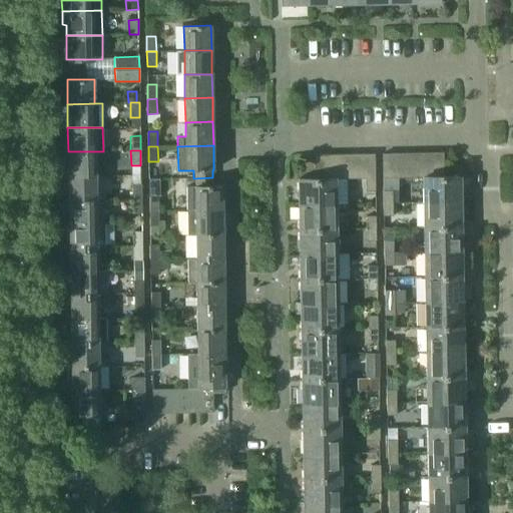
[(68,151),(68,175),(95,175),(103,175),(103,151),(68,151)]
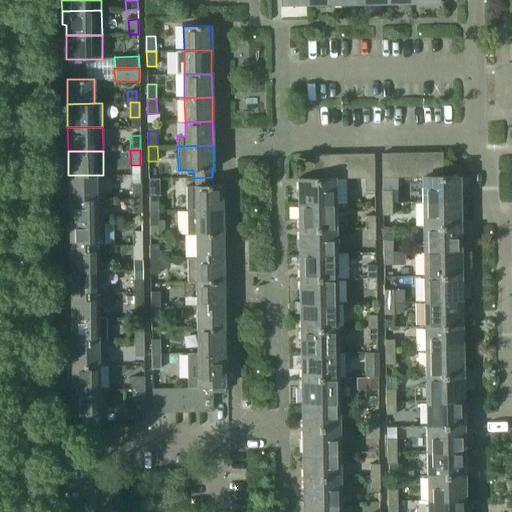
[(398,177),(407,177),(406,152),(394,153),(395,177),(398,177)]
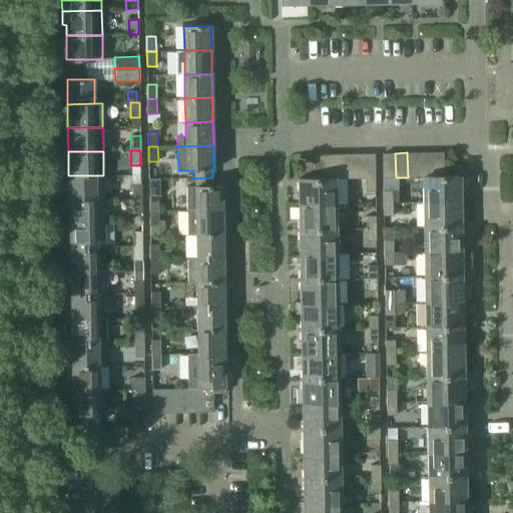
[(408,177),(419,177),(419,152),(407,152),(408,177)]
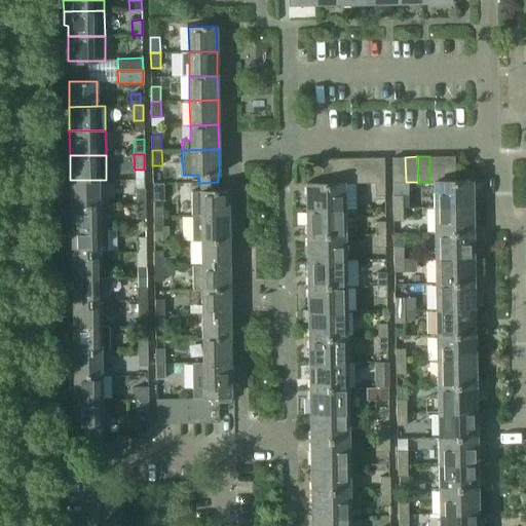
[(429,182),(434,181),(442,181),(442,156),(429,156),(429,182)]
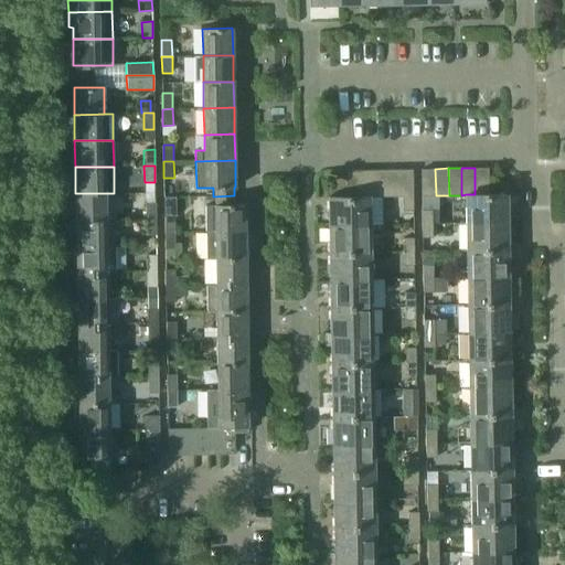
[(475,168),(475,194),(489,194),(489,168),(475,168)]
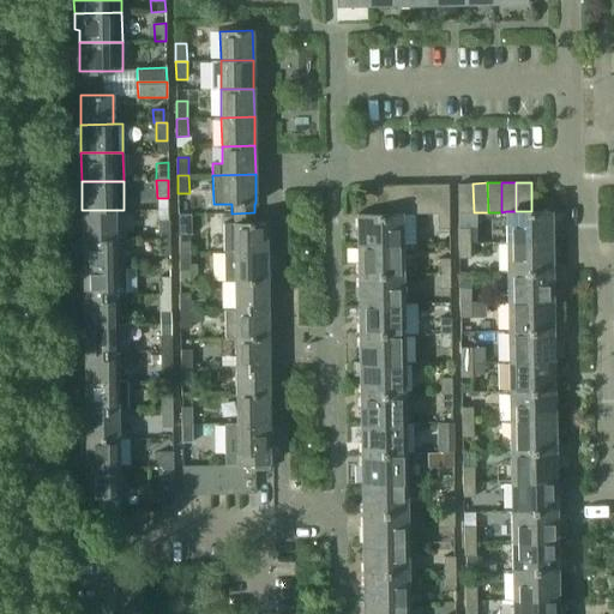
[(419,184),(404,185),(405,214),(415,214),(420,214),(419,184)]
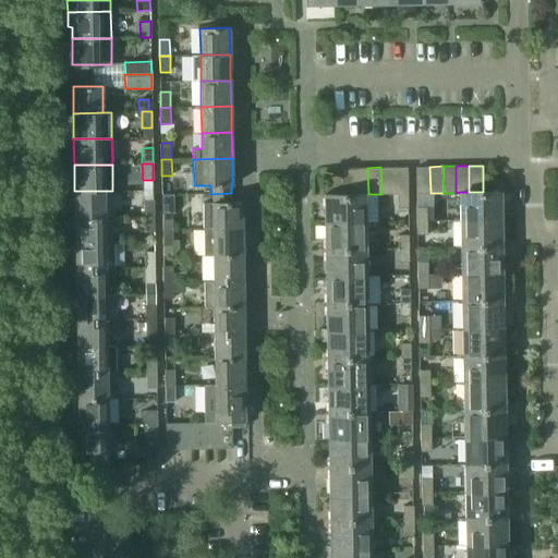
[(393,167),(380,167),(381,194),(395,194),(393,167)]
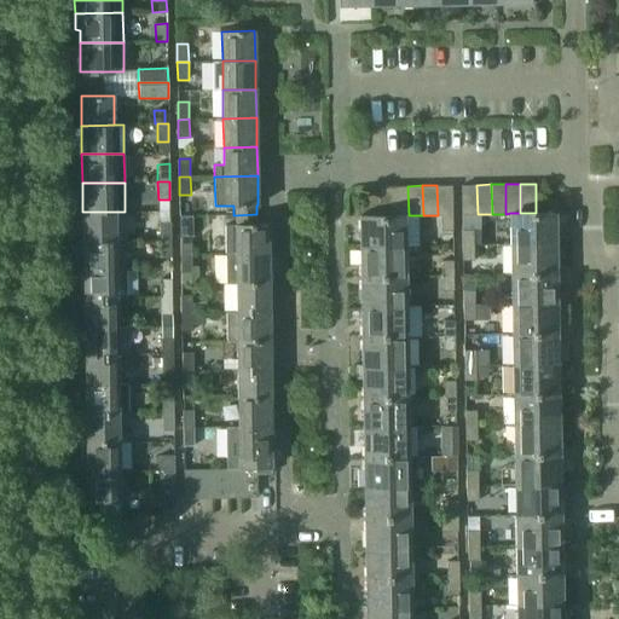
[(452,185),(437,185),(438,215),(441,215),(452,215),(452,185)]
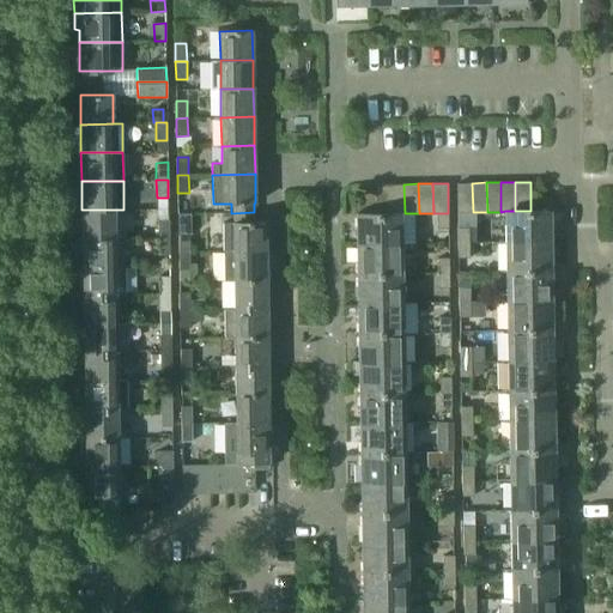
[(457,212),(473,212),(472,183),(457,183),(457,212)]
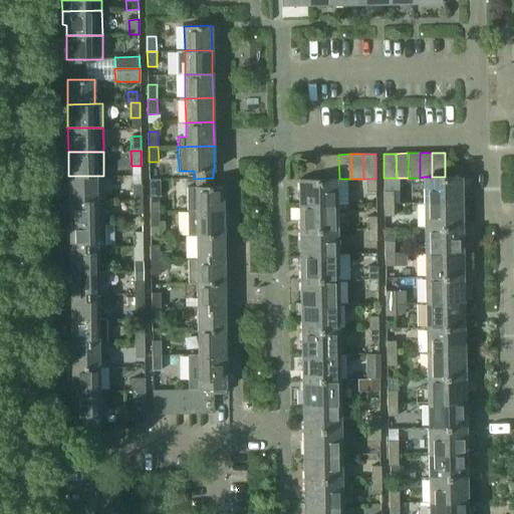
[(314,155),(315,179),(327,179),(327,155),(314,155)]
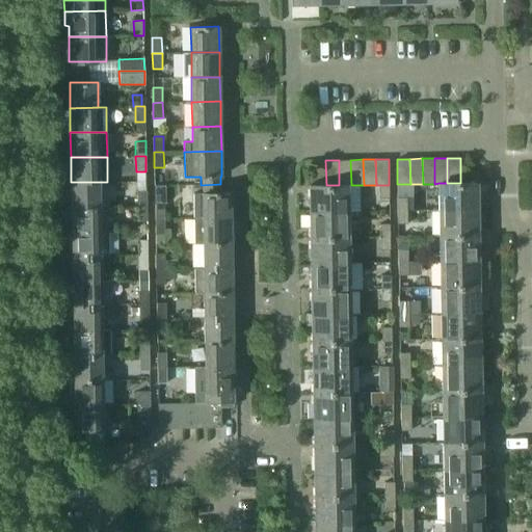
[(350,160),(339,160),(339,185),(347,185),(351,185),(350,160)]
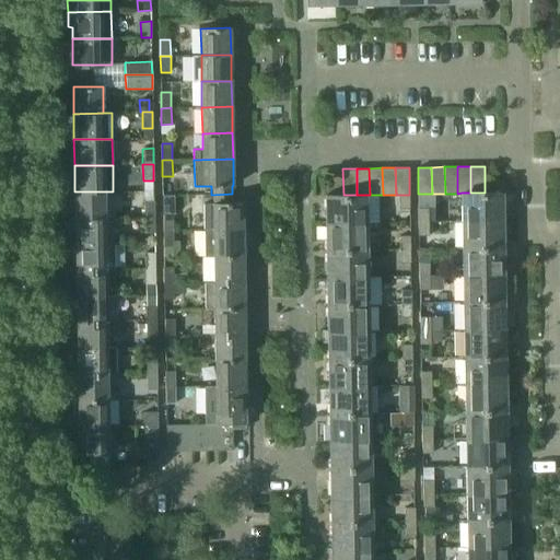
[(74,191),(76,218),(105,218),(104,191),(74,191)]
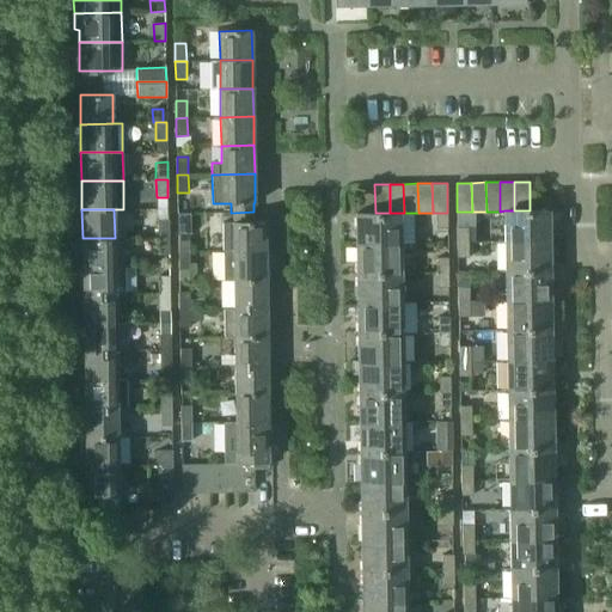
[(505,210),(506,242),(549,240),(549,210),(530,210),(514,210),(505,210)]
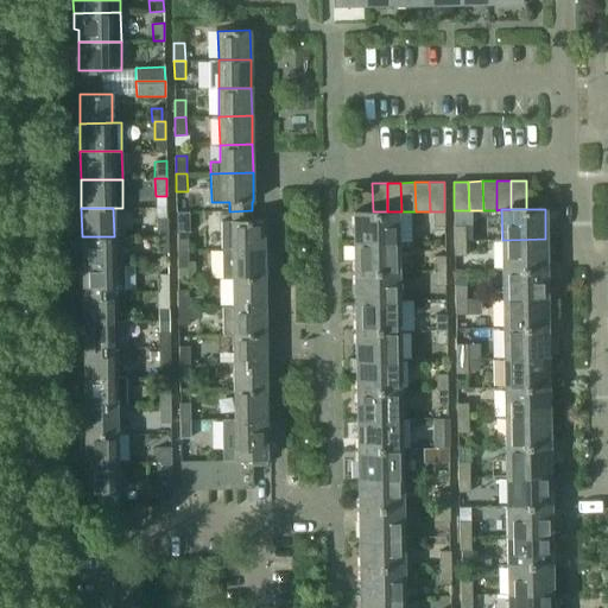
[(221,221),(222,249),(264,249),(263,220),(252,220),(252,210),(229,211),(229,221),(221,221)]
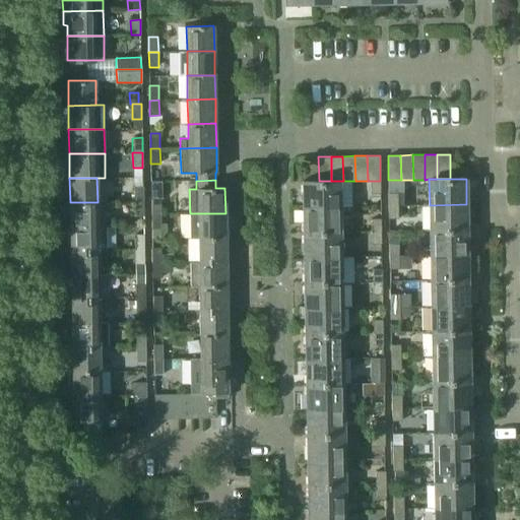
[(401,180),(388,180),(389,205),(398,205),(398,193),(404,193),(404,180),(401,180)]
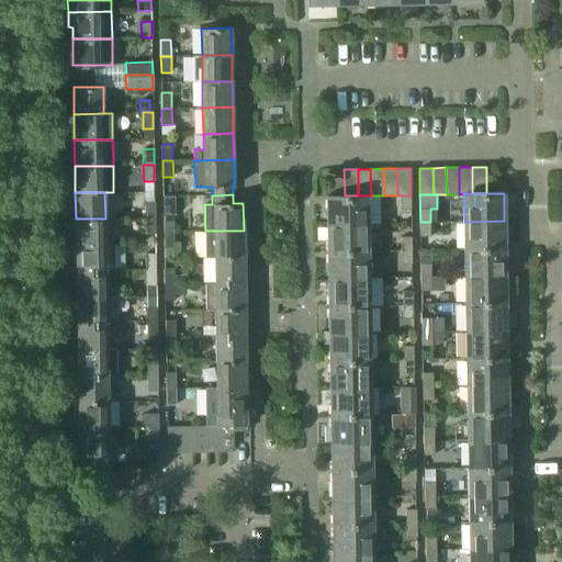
[(345,195),(327,195),(327,224),(368,223),(368,210),(380,210),(380,195),(371,195),(367,195),(358,195),(345,195)]
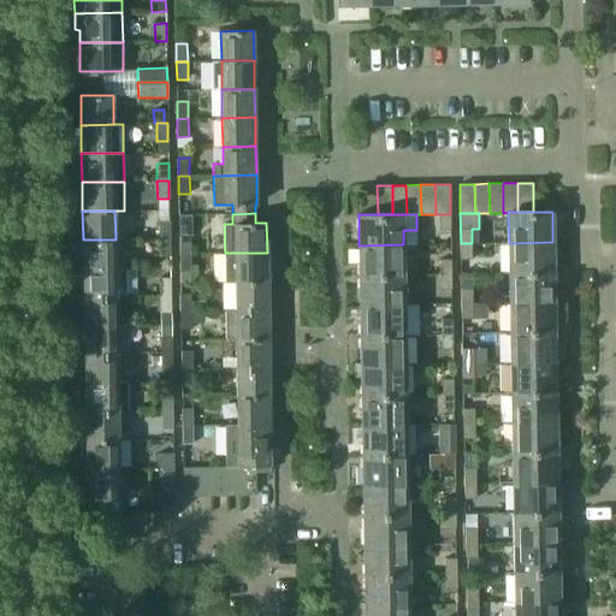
[(450,229),(450,214),(439,214),(439,229),(450,229)]
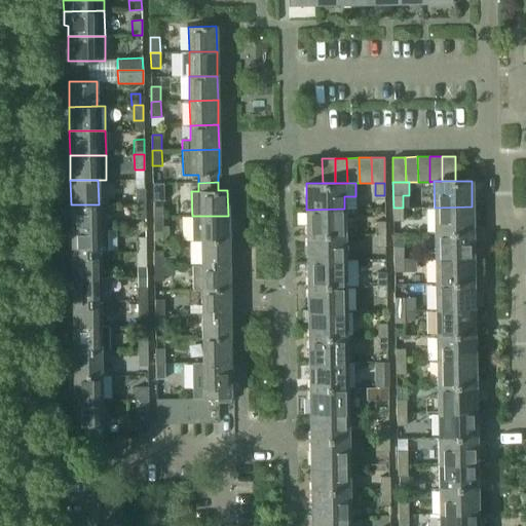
[(135,188),(135,203),(145,203),(145,188),(135,188)]
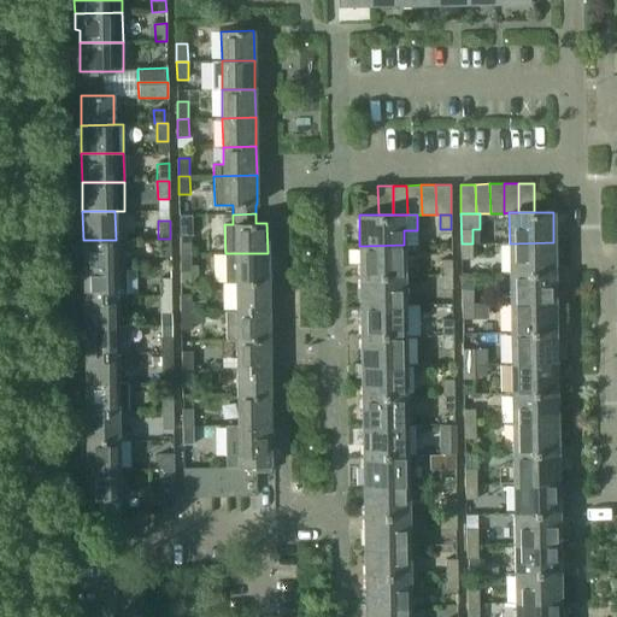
[(180,236),(180,254),(192,254),(191,236),(180,236)]
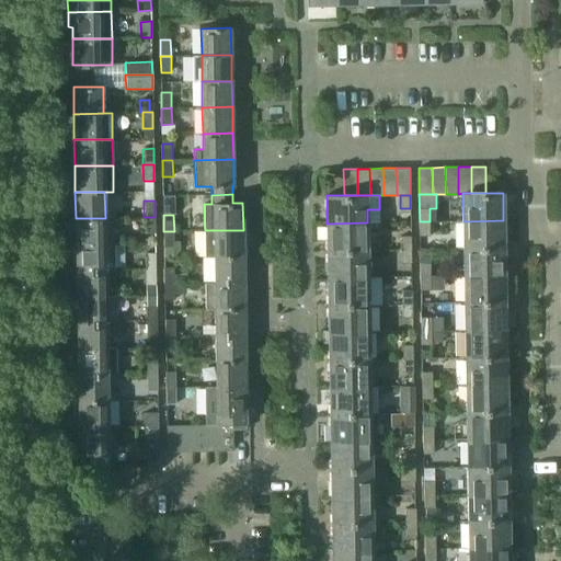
[(76,218),(76,244),(115,243),(115,217),(105,218),(76,218)]
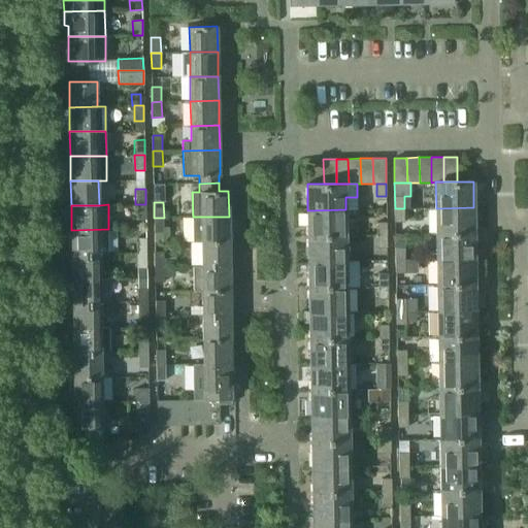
[(145,204),(135,204),(136,220),(145,220),(145,204)]
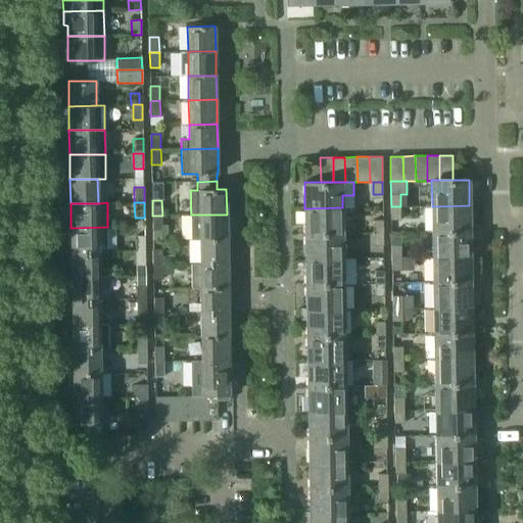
[(432,206),(432,232),(470,231),(469,205),(432,206)]
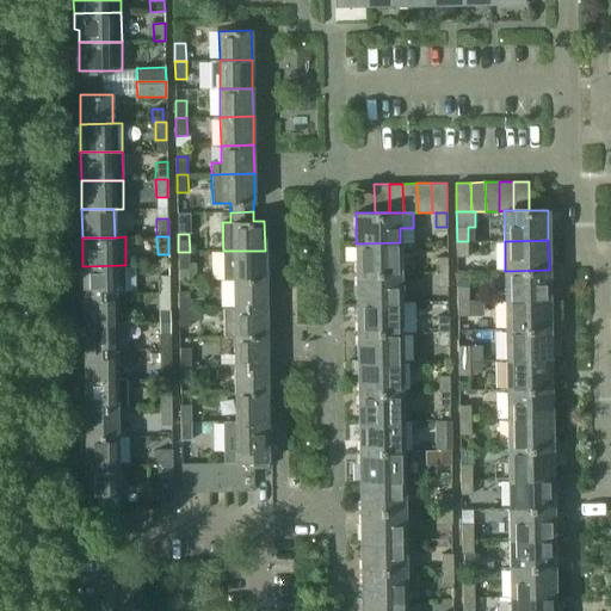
[(468,241),(457,241),(457,257),(468,257),(468,241)]
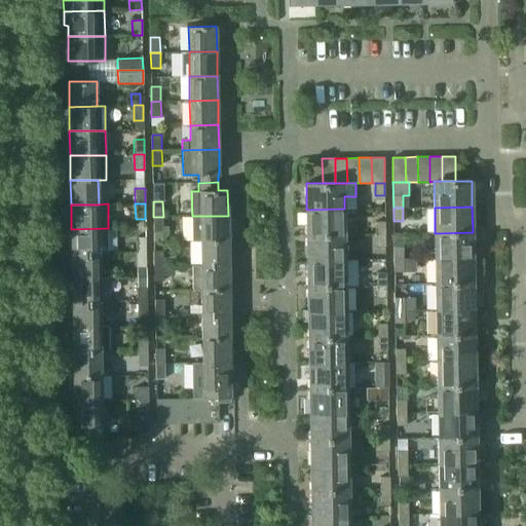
[(306,210),(307,235),(344,234),(344,209),(306,210)]
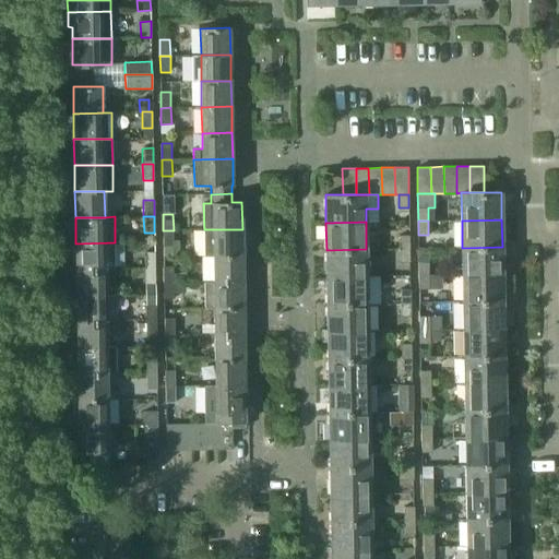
[(204,256),(213,256),(242,254),(242,229),(204,229),(204,256)]
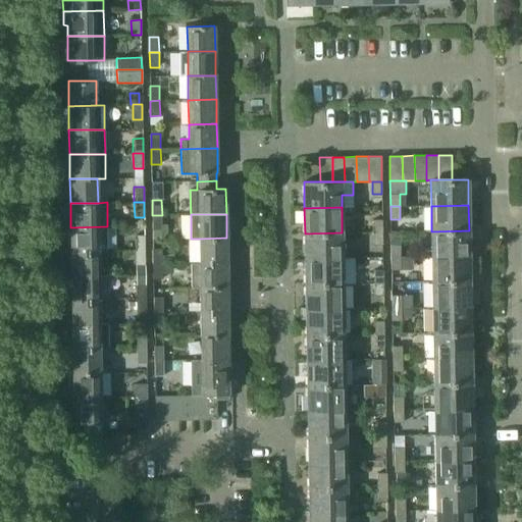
[(162,215),(152,215),(152,230),(162,229),(162,215)]
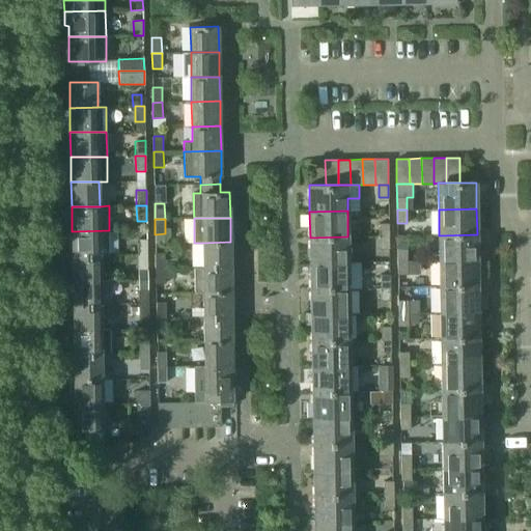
[(380,223),(380,236),(389,236),(389,223),(380,223)]
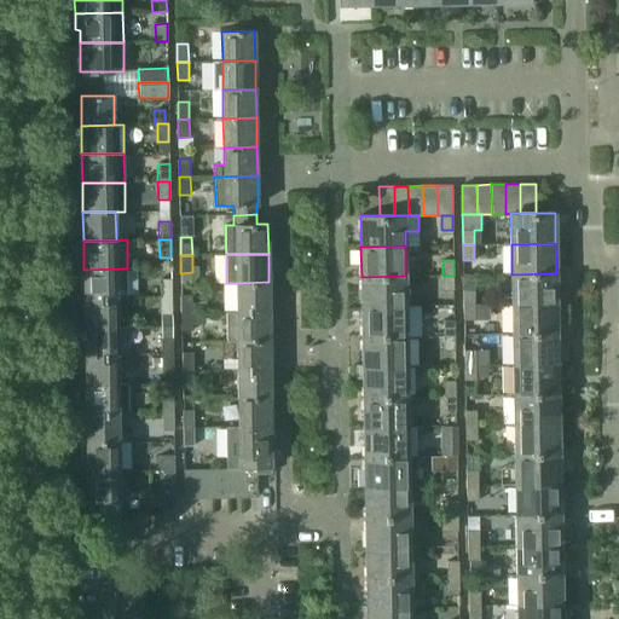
[(84,270),(84,299),(117,298),(127,298),(127,268),(84,270)]
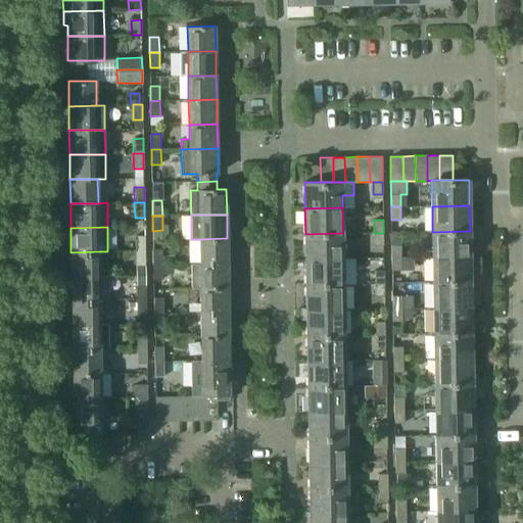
[(432,232),(432,256),(470,256),(470,231),(432,232)]
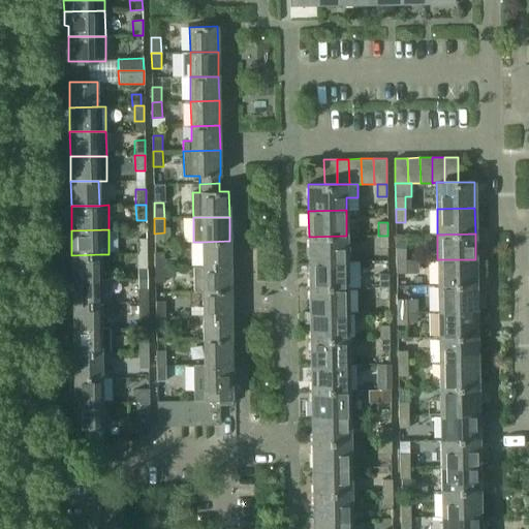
[(309,237),(309,262),(347,261),(346,236),(309,237)]
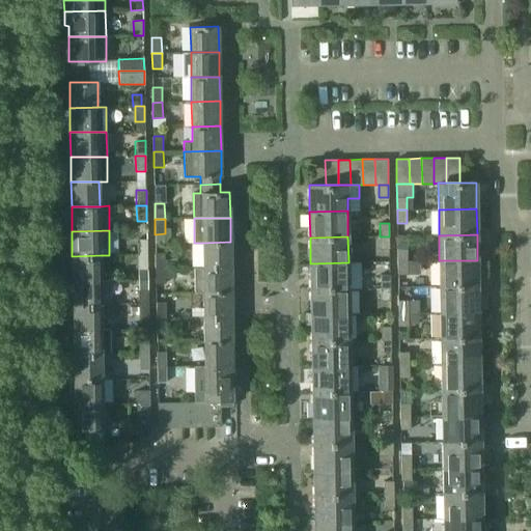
[(389,236),(380,236),(380,249),(390,249),(389,236)]
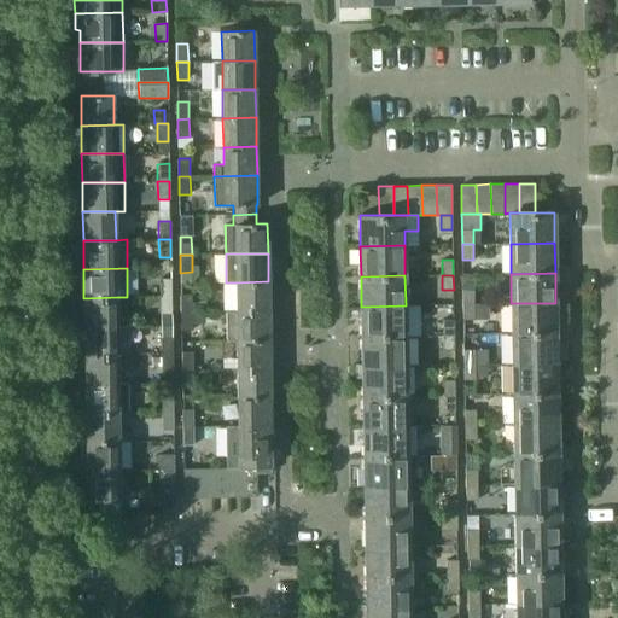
[(159,279),(159,297),(172,297),(172,279),(159,279)]
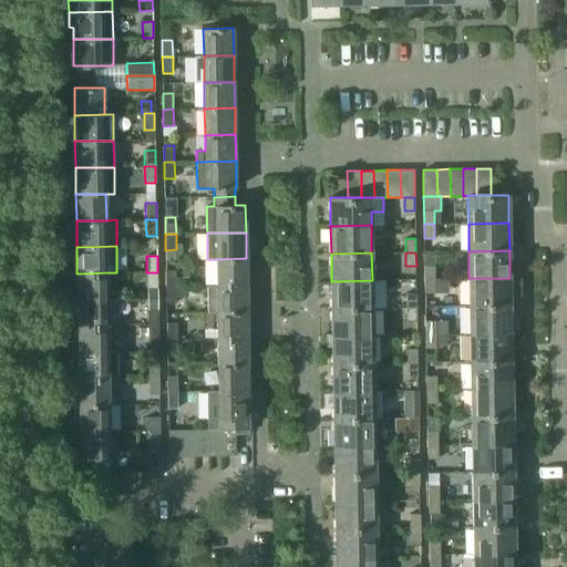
[(216,259),(217,286),(247,285),(246,258),(216,259)]
